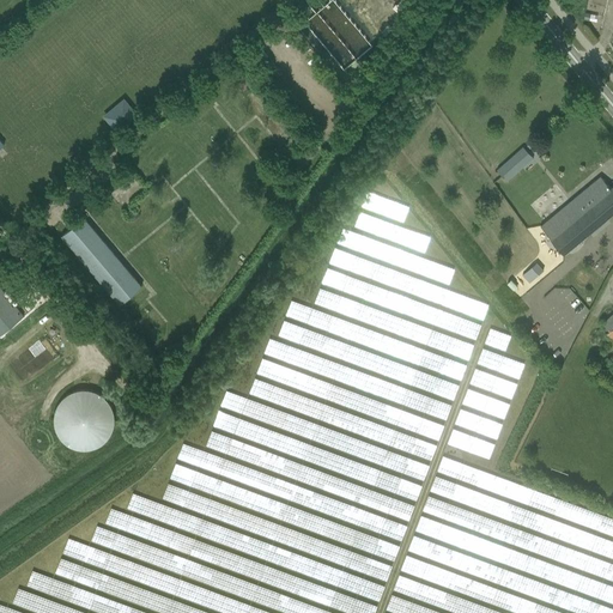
[(374,47),(335,0),(331,0),(304,22),(344,71),(374,47)]
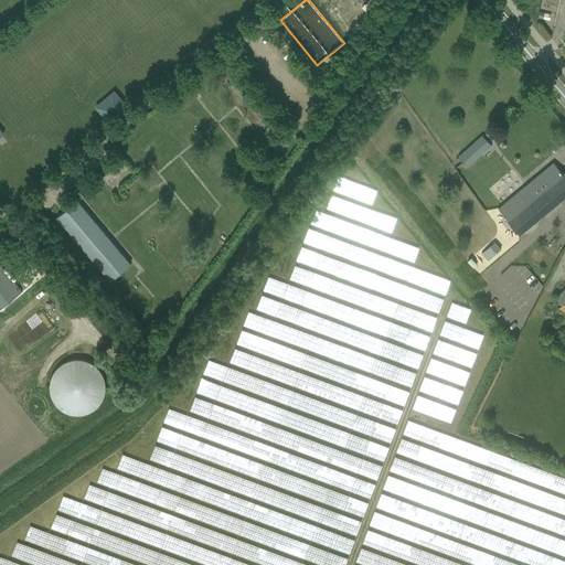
[(106,119),(124,106),(114,94),(96,107),(106,119)]
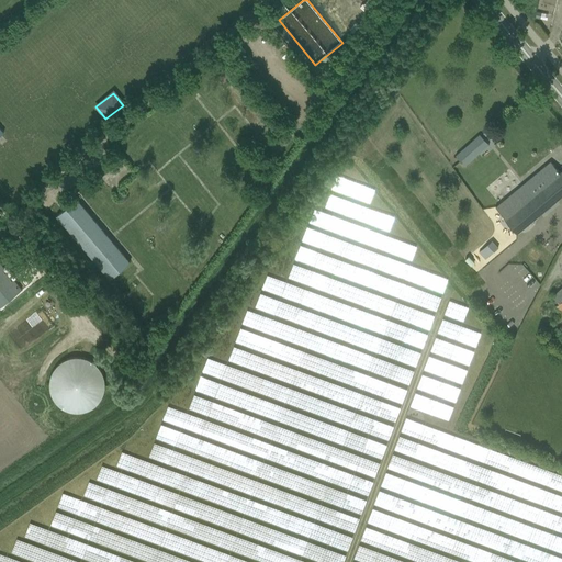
[(473,141),(472,139),(454,155),(465,167),(483,152),(482,150),(489,145),(480,135),(473,141)]
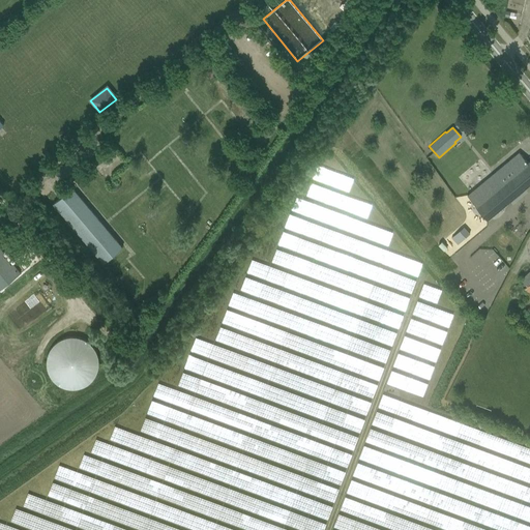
[(520,152),(511,159),(467,196),(488,219),(529,182),(529,160),(528,163),(520,152)]
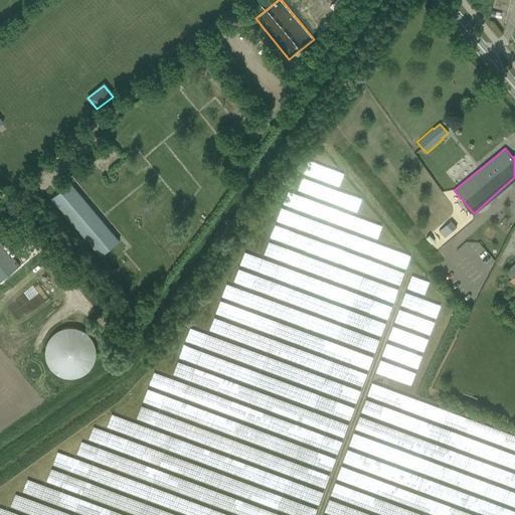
[(111,185),(118,180),(112,174),(106,179),(111,185)]
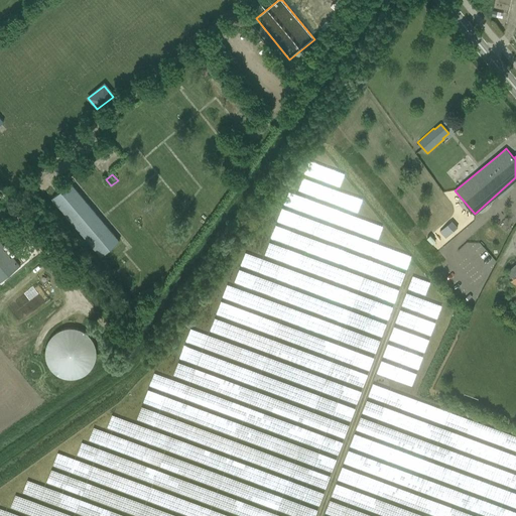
[(120,241),(71,182),(51,199),(101,257),(120,241)]
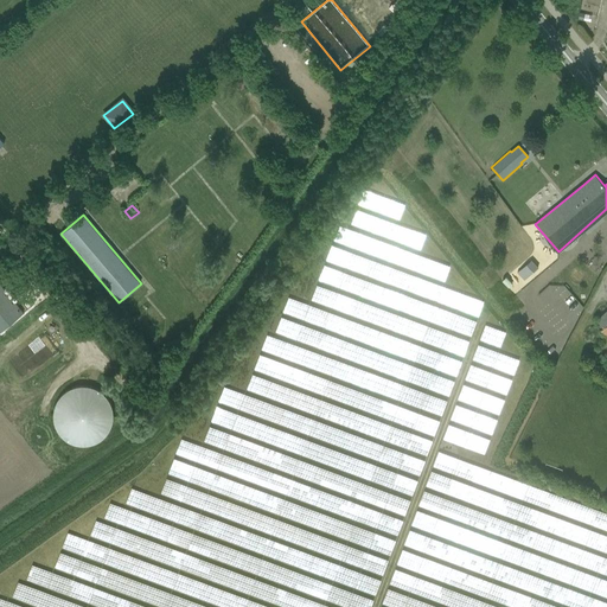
[(531,260),(517,273),(524,280),(538,267),(531,260)]
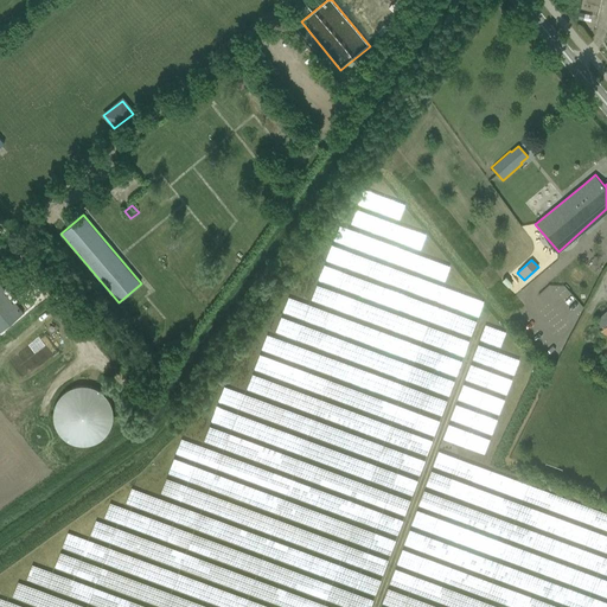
[(0,332),(24,314),(0,283),(0,332)]
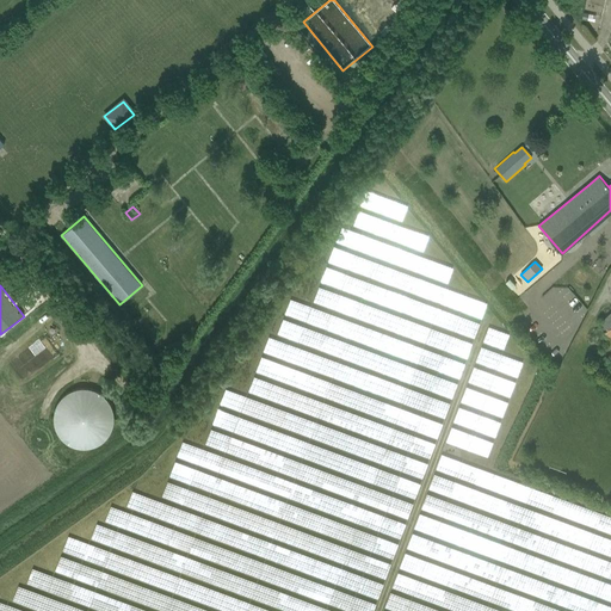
[(610,313),(600,322),(608,331),(604,334),(610,341),(602,350),(610,359),(610,313)]
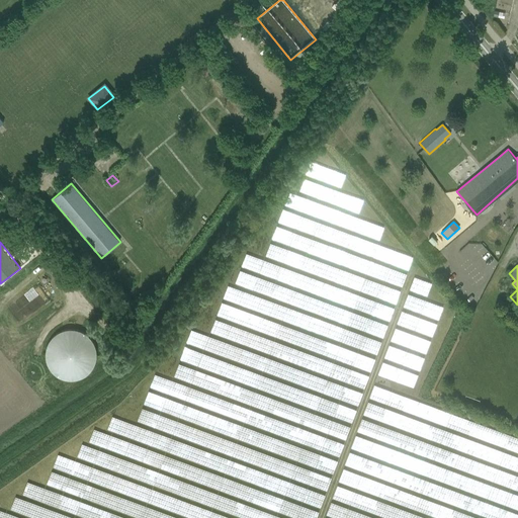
[(46,349),(45,356),(46,362),(48,368),(52,373),(57,377),(62,380),(68,382),(75,382),(81,380),(86,377),(91,373),(95,368),(97,362),(98,356),(97,349),(95,344),(91,338),(86,334),(81,331),(75,330),(68,330),(62,331),(57,334),(52,338),(48,344),(46,349)]
